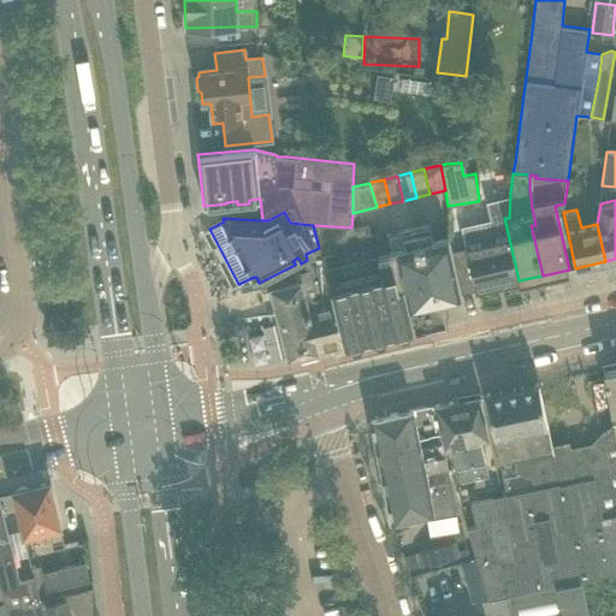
[(495,242),(466,248),(468,264),(475,291),(519,282),(519,280),(504,218),(490,221),(495,242)]
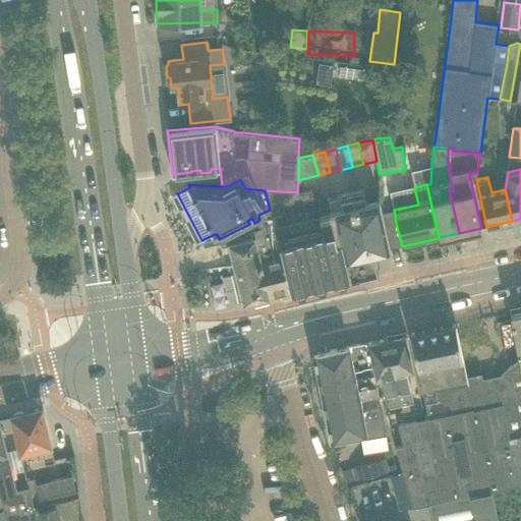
[(297,192),(265,190),(270,210),(271,216),(282,214),(280,206),(313,197),(311,190),(297,192)]
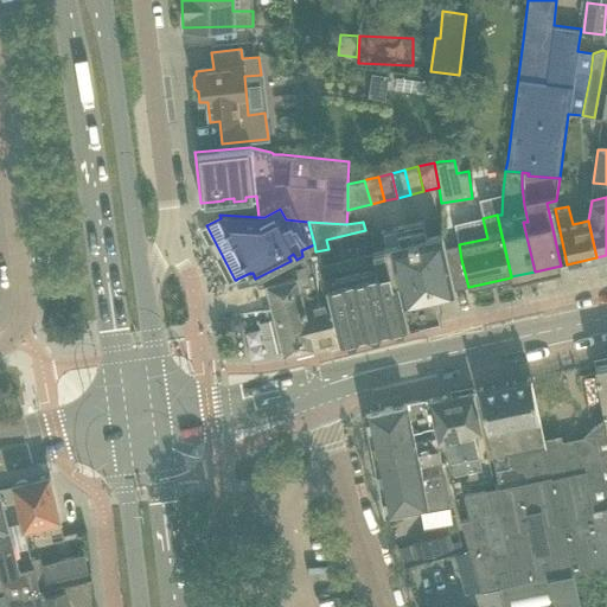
[(454,291),(448,264),(440,231),(427,235),(423,223),(383,232),(385,249),(394,282),(397,281),(408,324),(441,315),(436,294),(454,291)]
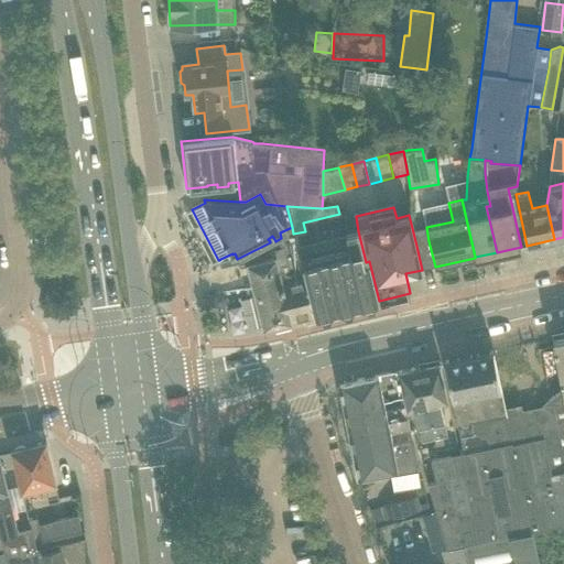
[(293,234),(292,227),(280,232),(281,238),(285,253),(277,256),(283,283),(293,322),(314,316),(293,234)]
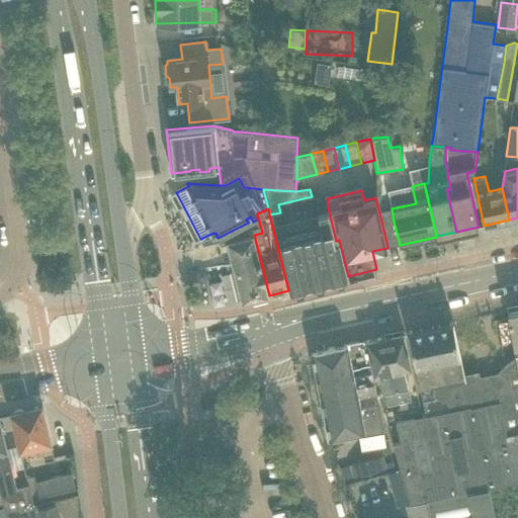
[(328,212),(272,226),(288,290),(332,280),(348,276),(339,240),(336,241),(329,212),(328,212)]
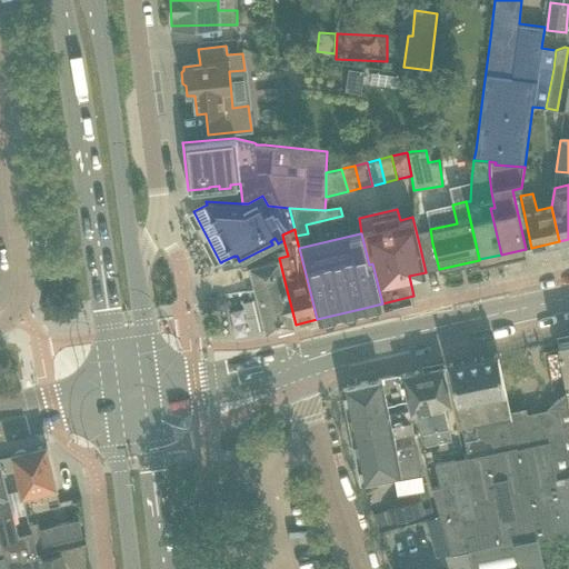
[(286,286),(279,258),(248,265),(265,332),(296,326),(296,325),(286,286)]
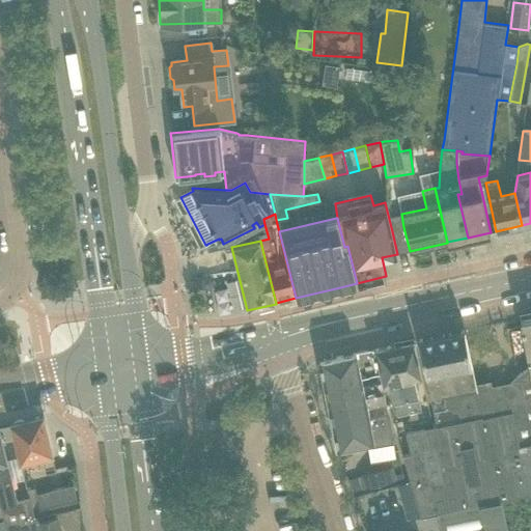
[(210,303),(230,298),(224,275),(203,280),(210,303)]
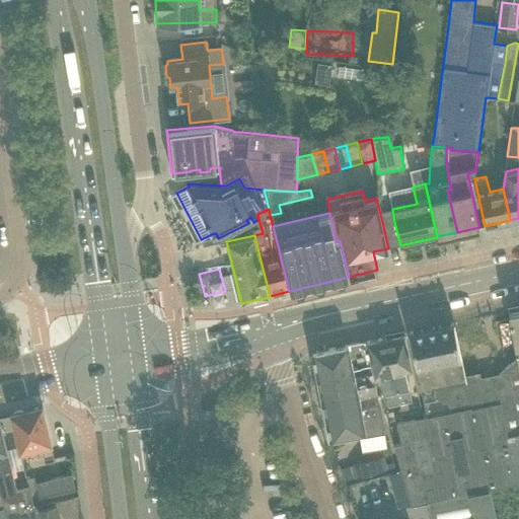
[(518,309),(508,312),(518,369),(518,368),(518,309)]
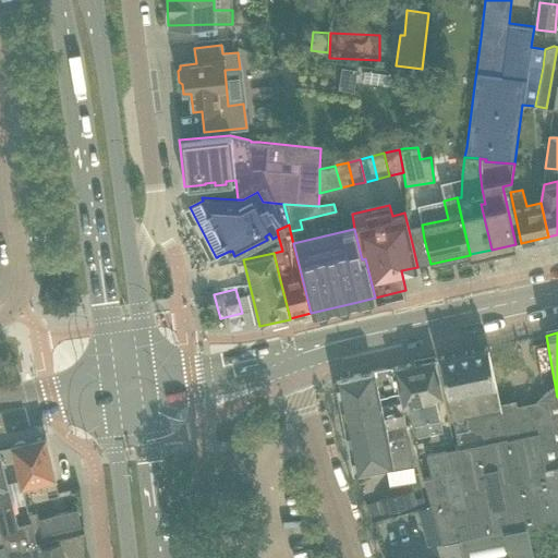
[(557,396),(557,397),(517,405),(516,400),(499,403),(496,386),(498,386),(497,380),(495,381),(487,348),(439,358),(459,448),(427,455),(432,476),(423,477),(443,544),(460,540),(525,525),(534,557),(535,557),(555,553),(548,521),(557,519),(557,396)]
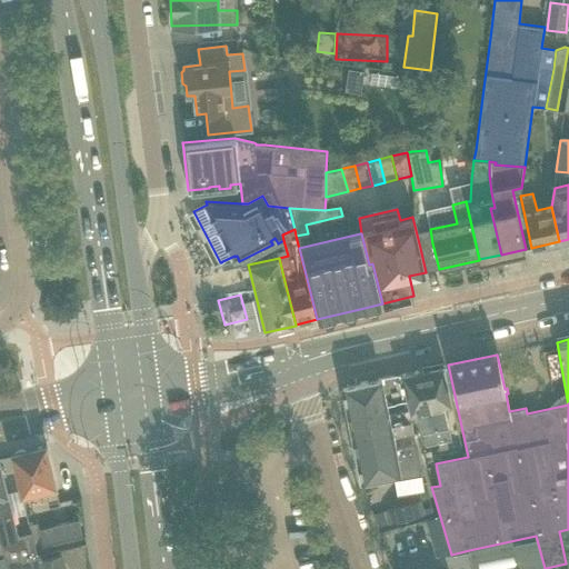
[(458,433),(449,387),(443,366),(422,370),(438,442),(450,439),(450,436),(458,433)]
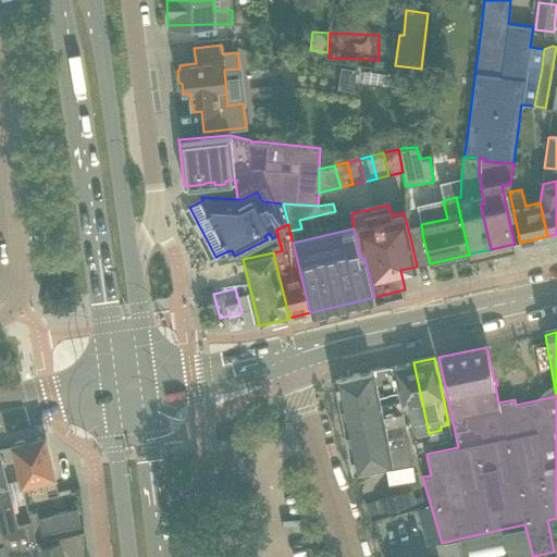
[(429,433),(413,362),(393,367),(401,405),(410,404),(417,435),(429,433)]
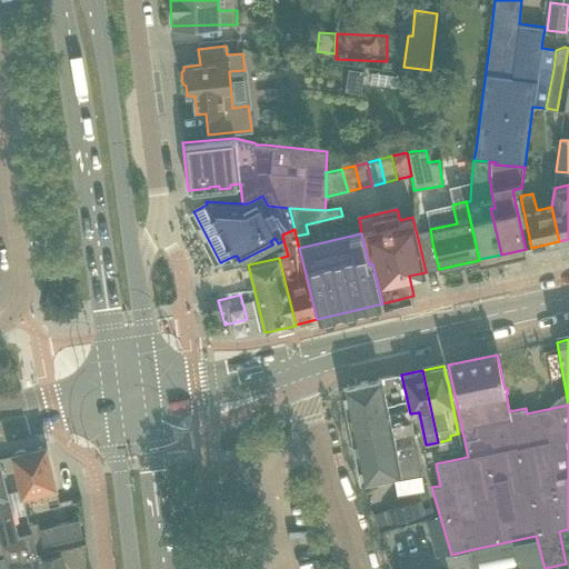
[(385,392),(396,390),(393,376),(346,386),(343,390),(347,411),(387,403),(385,392)]
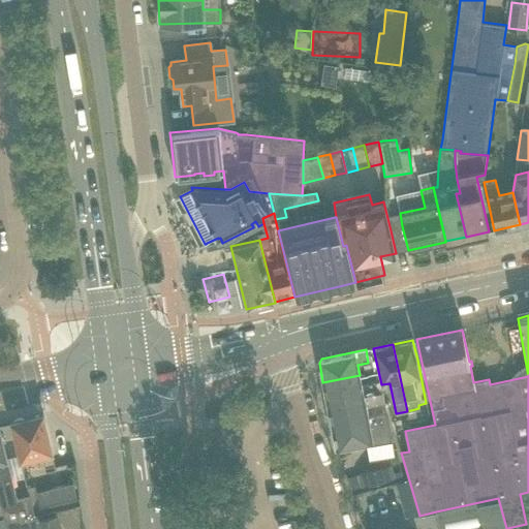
[(361,382),(360,375),(322,382),(327,402),(381,392),(379,379),(361,382)]
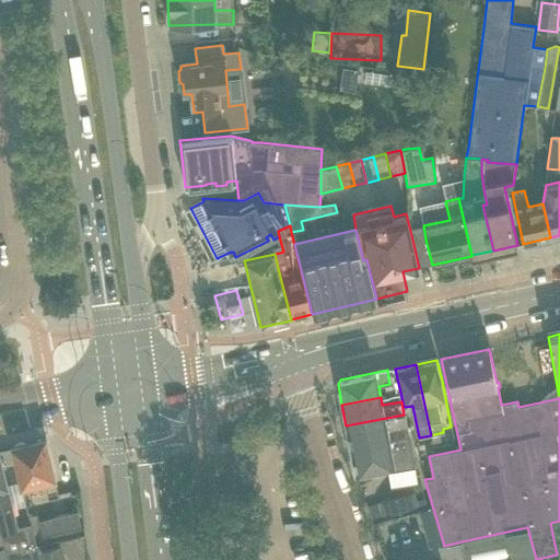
[(407,428),(404,415),(346,426),(350,448),(389,441),(387,431),(407,428)]
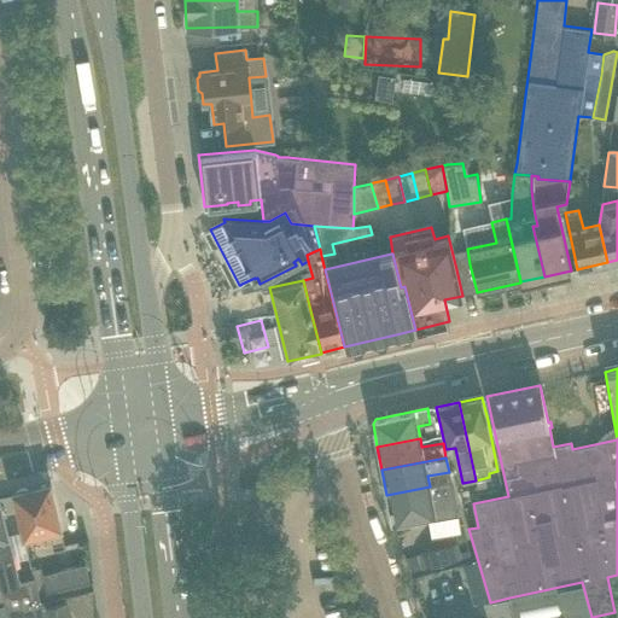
[(458,514),(453,493),(450,483),(430,487),(386,495),(392,523),(427,516),(429,520),(458,514)]
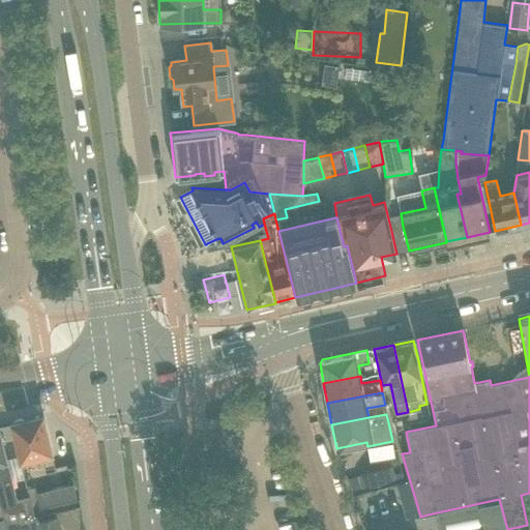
[(55,469),(42,416),(42,415),(10,422),(18,455),(19,461),(41,455),(46,471),(55,469)]
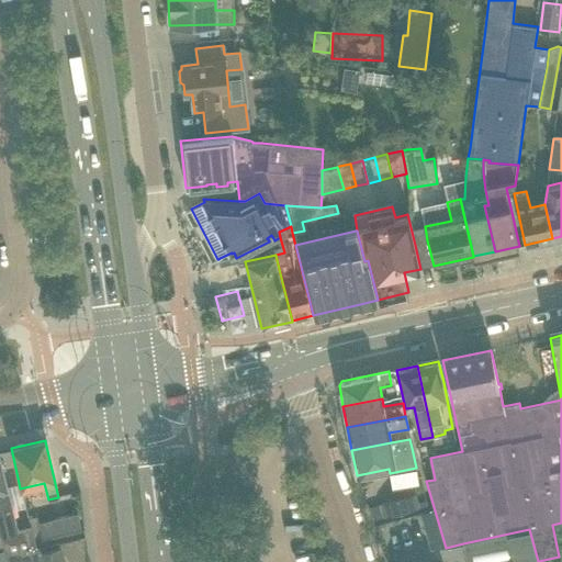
[(0,537),(3,550),(7,561),(40,561),(31,525),(17,528),(2,471),(0,460),(0,537)]
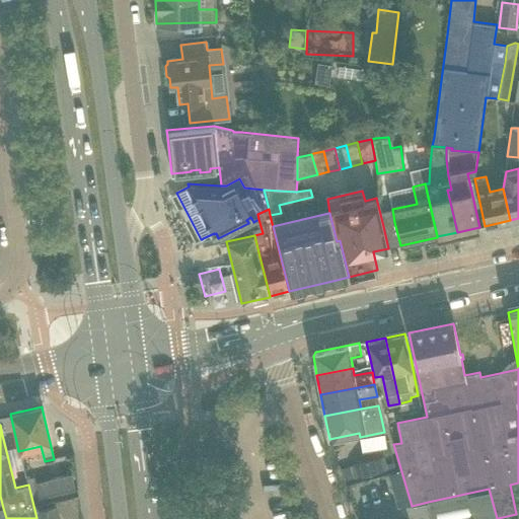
[(384,454),(341,466),(345,479),(387,467),(384,454)]
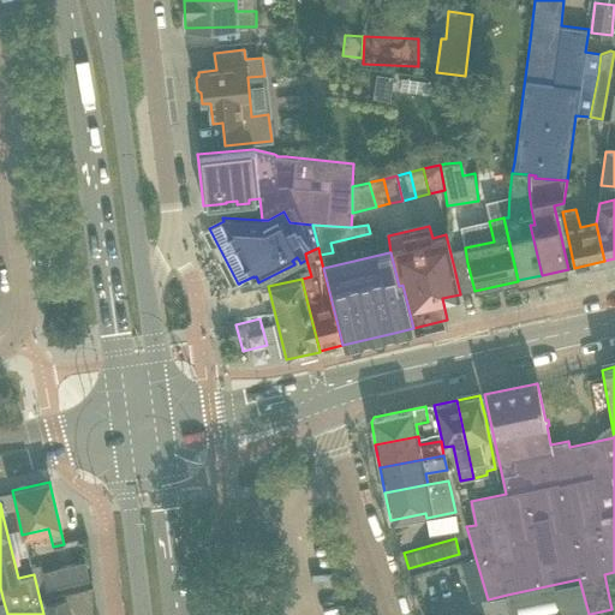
[(87,577),(83,553),(70,554),(73,579),(87,577)]
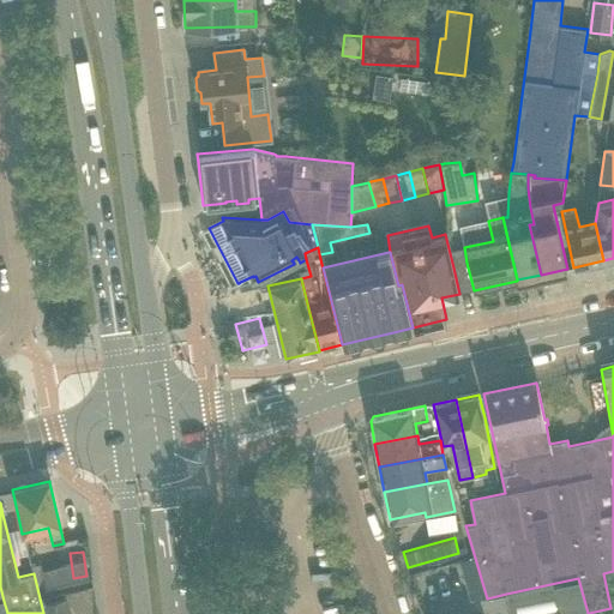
[(589,613),(588,613),(578,578),(506,594),(510,613),(589,613)]
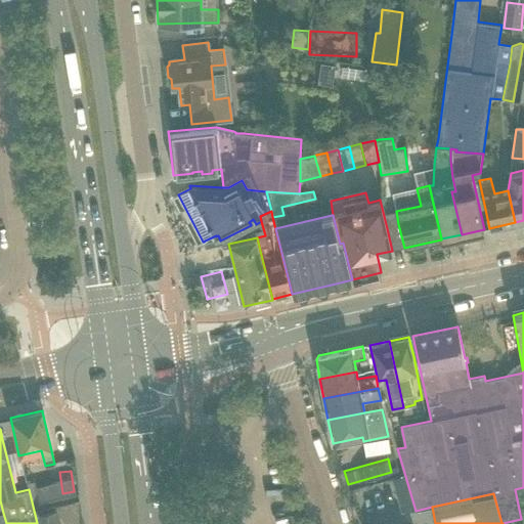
[(41,523),(57,523),(54,511),(39,515),(41,523)]
